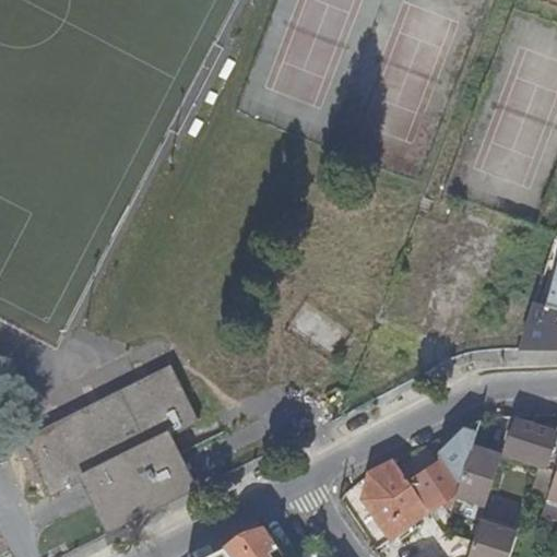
[(556,268),(546,305),(556,308),(556,268)]
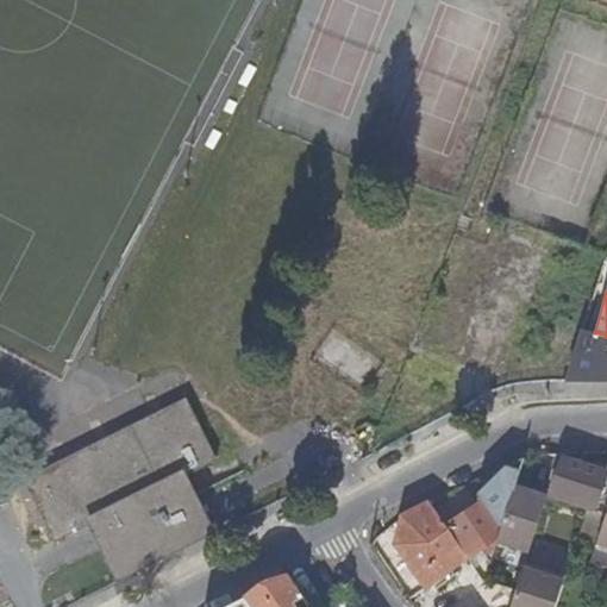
[(565,380),(606,379),(606,354),(600,352),(605,342),(587,337),(589,331),(582,329),(565,380)]
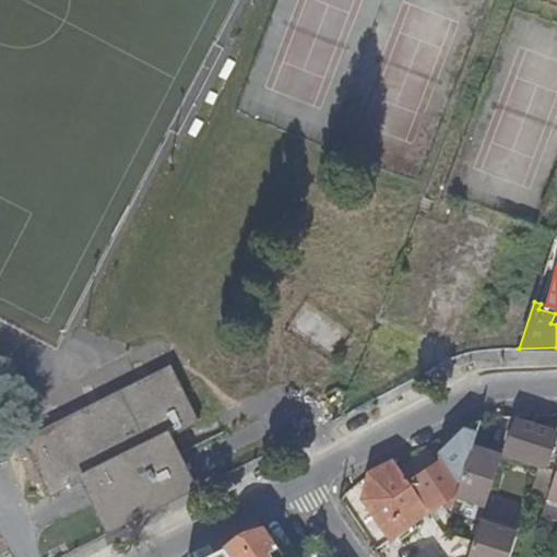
[(157,378),(174,370),(170,364),(153,372),(157,378)]
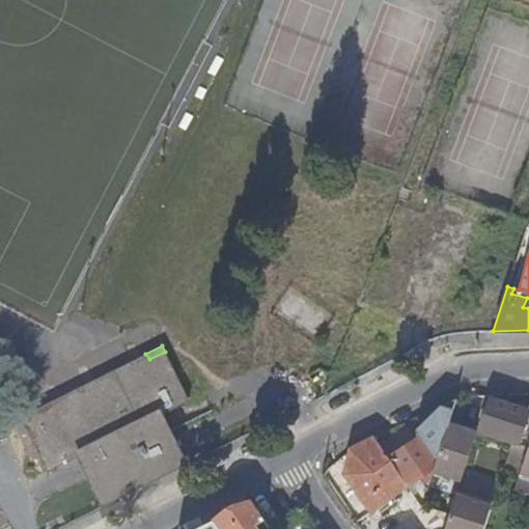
[(103,504),(186,463),(161,412),(188,398),(166,352),(165,352),(149,359),(145,354),(130,362),(132,368),(101,384),(98,378),(82,385),(84,391),(62,401),(59,396),(43,404),(45,410),(24,421),(48,468),(77,453),(103,504)]
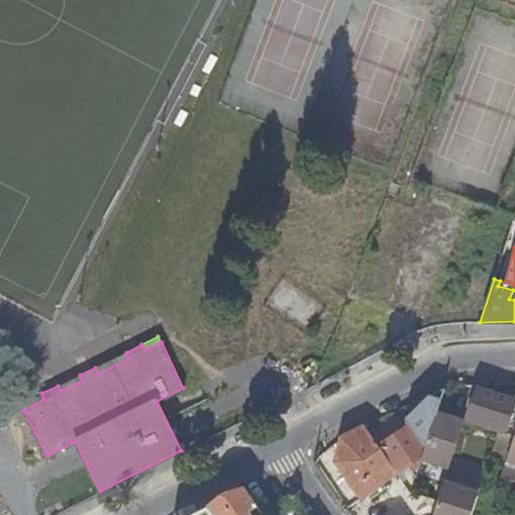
[(128,358),(126,352),(95,368),(98,374),(128,358)]
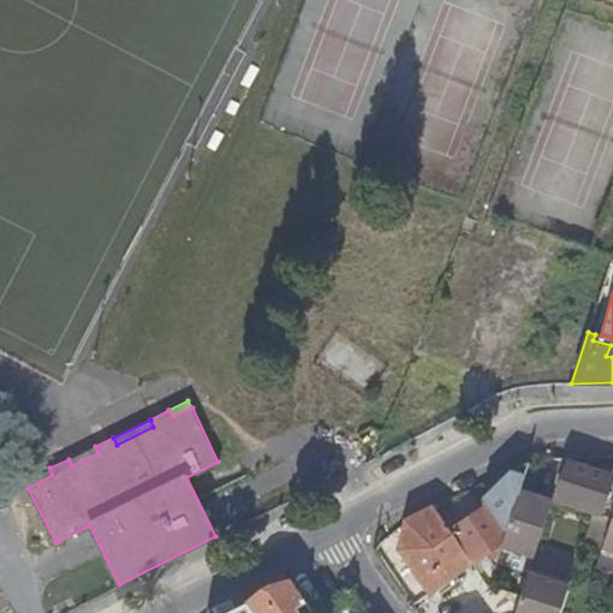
[(95,446),(69,459),(72,465),(97,453),(95,446)]
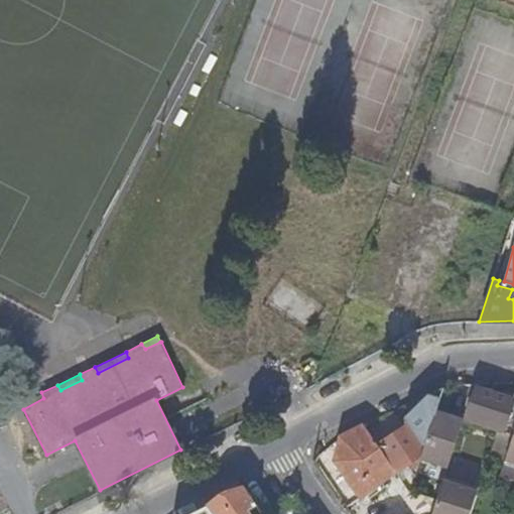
[(502,430),(504,424),(511,403),(513,399),(508,397),(478,387),(466,418),(502,430)]
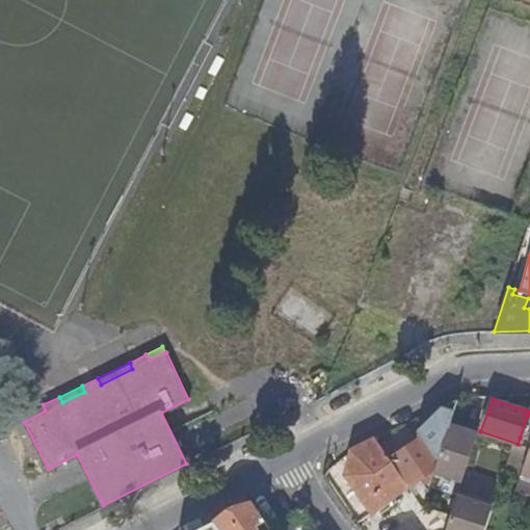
[(432,456),(436,457),(448,423),(451,414),(450,413),(454,401),(440,408),(415,432),(419,438),(388,459),(407,486),(421,506),(427,487),(419,480),(413,471),(432,456)]
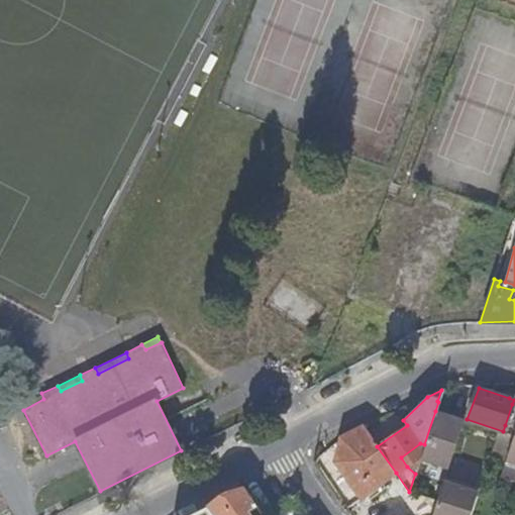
[(20,403),(23,410),(43,399),(41,393),(20,403)]
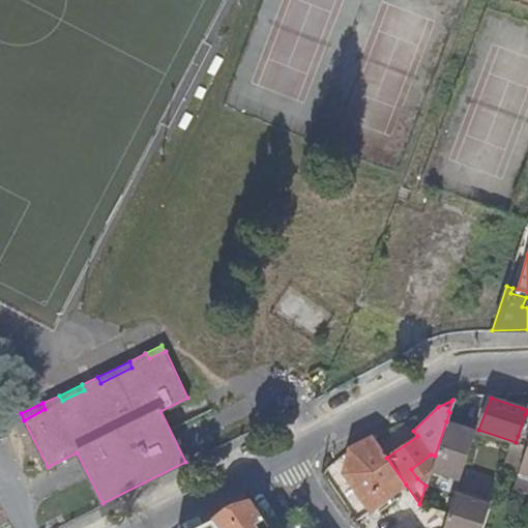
[(527,415),(525,414),(518,436),(527,439),(527,415)]
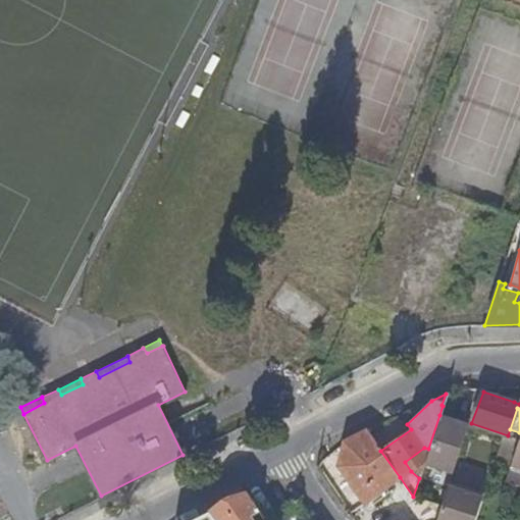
[(438,483),(419,477),(419,478),(413,497),(423,500),(440,505),(447,485),(449,480),(468,425),(439,415),(428,449),(434,451),(430,464),(444,469),(438,483)]
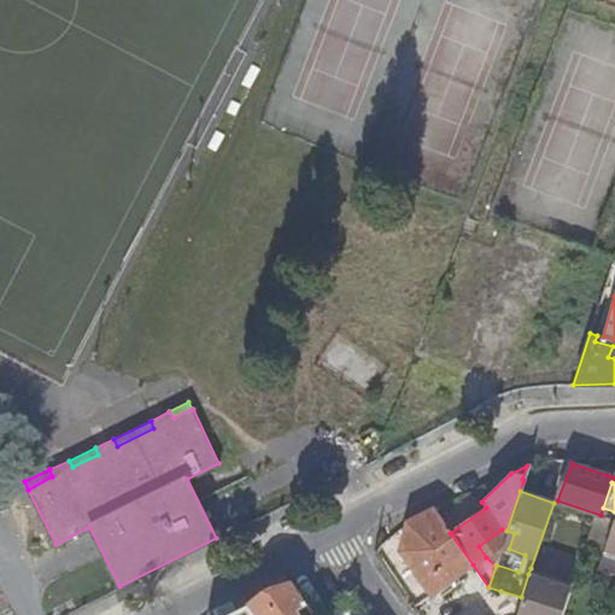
[(455,578),(473,564),(450,533),(433,508),(403,523),(398,552),(429,595),(431,595),(434,599),(458,583),(455,578)]
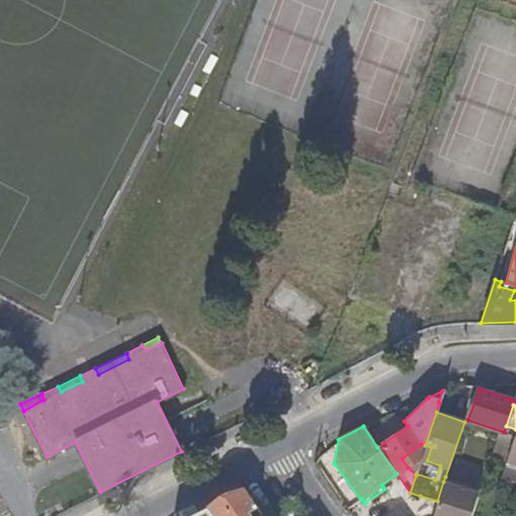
[(515,431),(513,439),(506,462),(515,465),(515,431)]
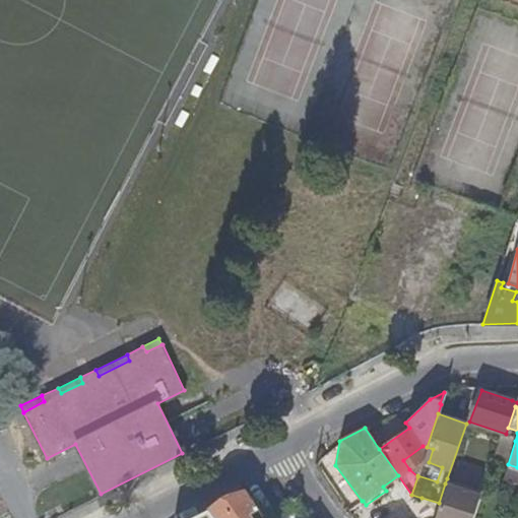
[(433,449),(427,447),(417,475),(437,481),(442,467),(429,462),(433,449)]
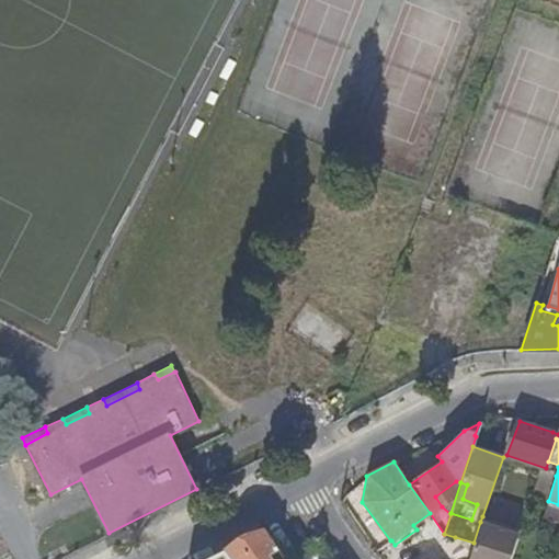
[(558,504),(548,501),(545,509),(558,513),(558,504)]
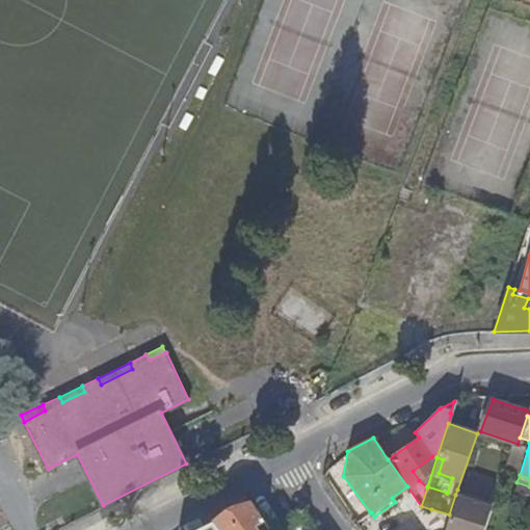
[(493,502),(457,489),(455,495),(491,508),(493,502)]
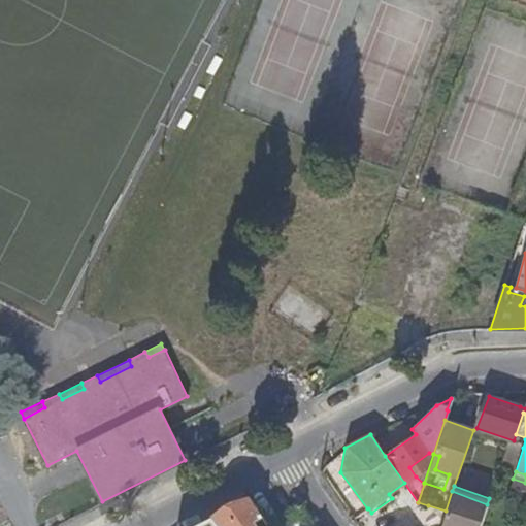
[(439,525),(480,525),(487,504),(452,491),(446,511),(439,525)]
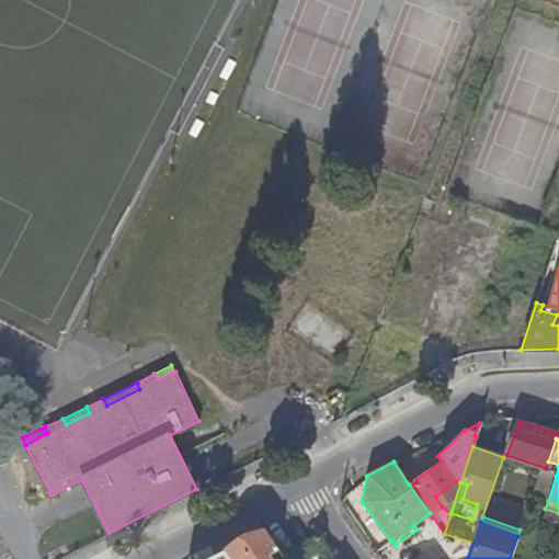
[(285,558),(264,528),(225,548),(231,558),(285,558)]
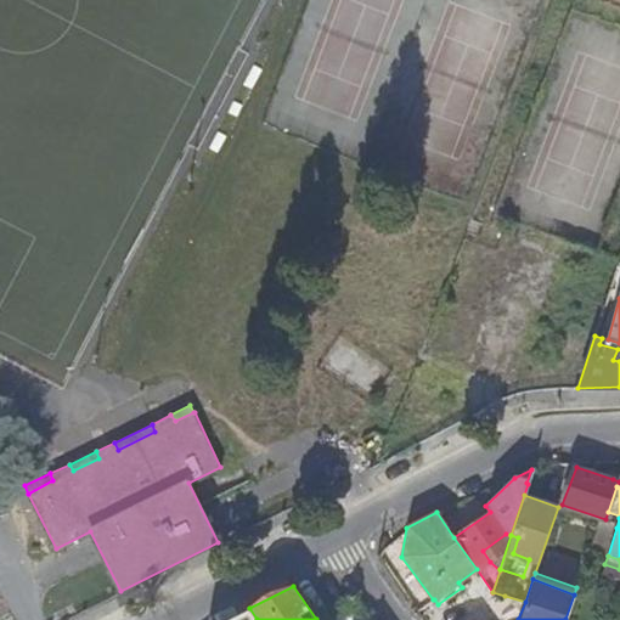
[(478,619),(518,619),(525,602),(505,596),(478,619)]
